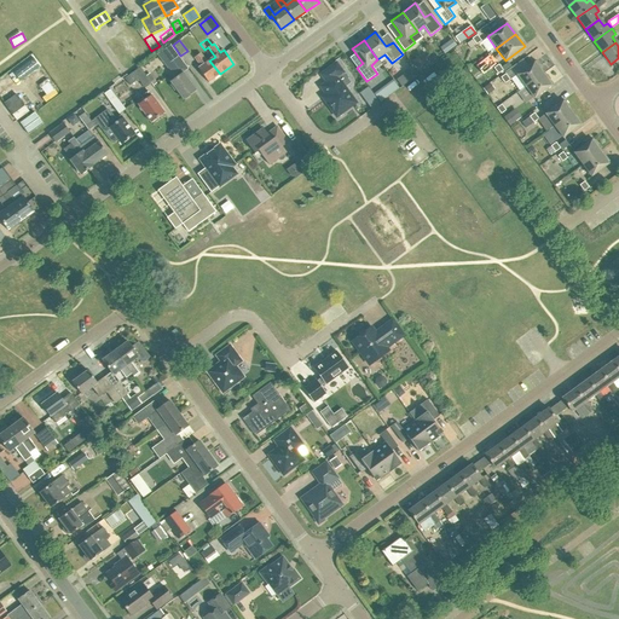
[(157,55),(175,79),(171,82),(183,99),(185,98),(185,99),(190,97),(189,96),(195,91),(183,74),(189,69),(171,45),(157,55)]
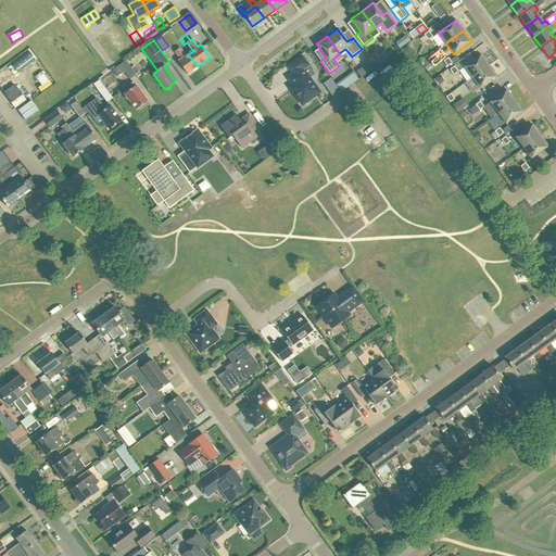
[(198,66),(188,54),(186,57),(180,48),(175,52),(180,60),(178,62),(187,74),(198,66)]
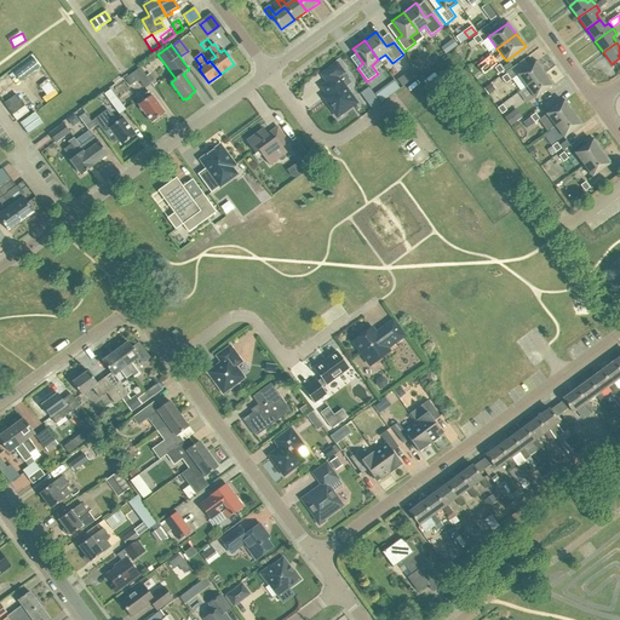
[(420,75),(431,68),(425,58),(422,62),(414,67),(420,75)]
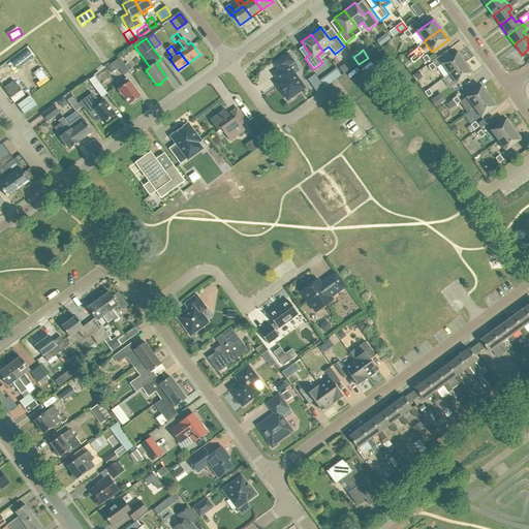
[(448,74),(465,63),(458,53),(441,65),(448,74)]
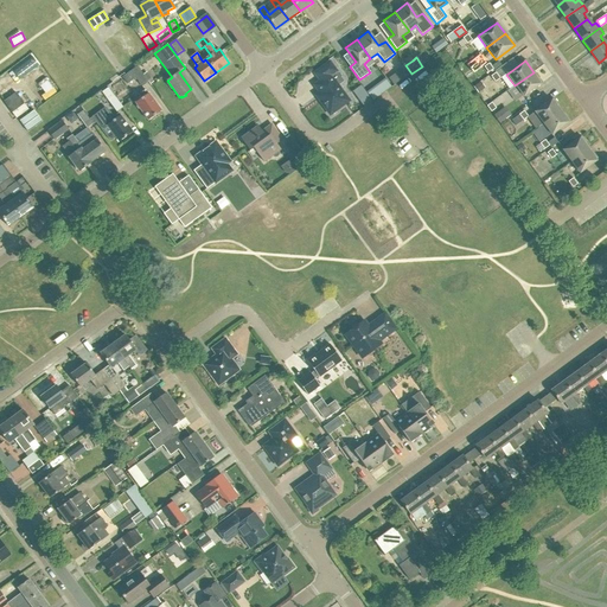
[(343,82),(334,70),(328,63),(314,74),(319,81),(314,85),(320,93),(315,96),(328,115),(349,101),(337,87),(343,82)]
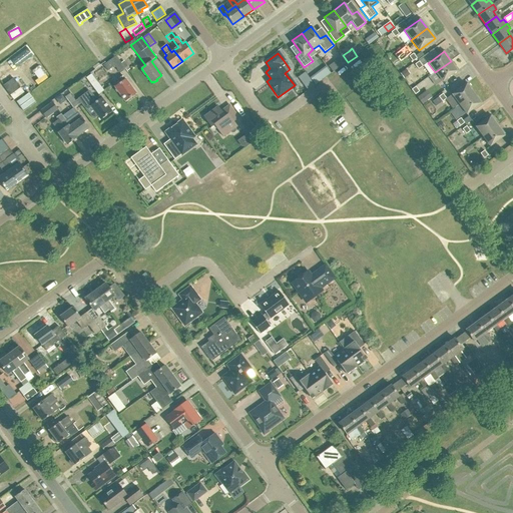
[(116,57),(103,66),(107,72),(114,66),(120,74),(125,70),(121,63),(116,57)]
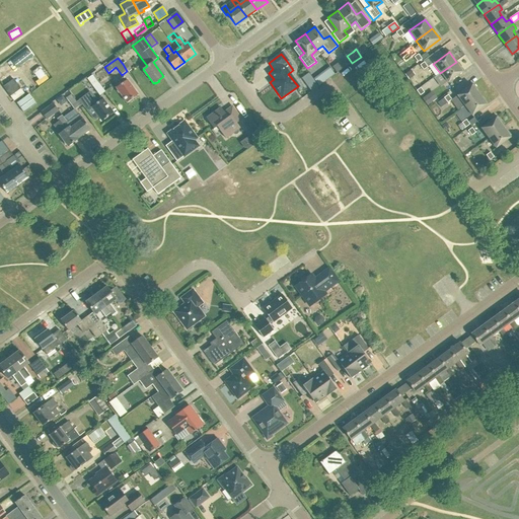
[(463,71),(456,62),(440,73),(447,83),(463,71)]
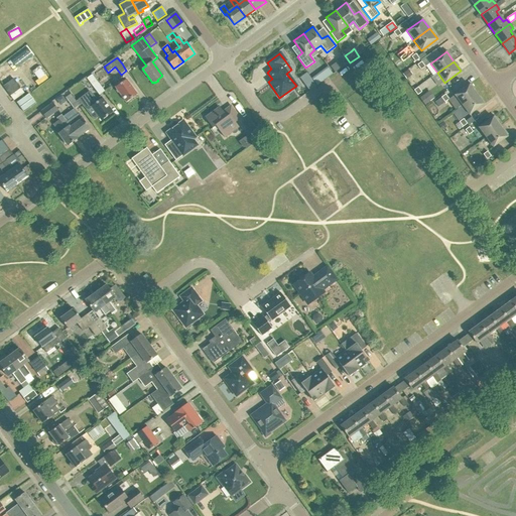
[(126,71),(128,72),(131,70),(125,62),(122,63),(126,71)]
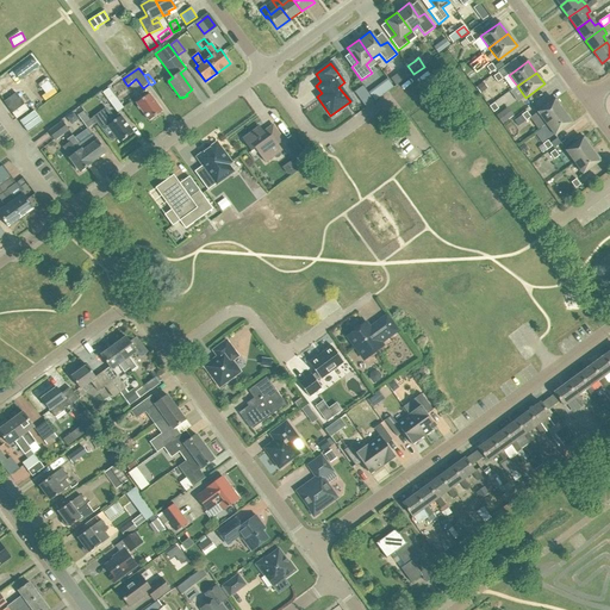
[(48,95),(55,91),(48,81),(41,86),(48,95)]
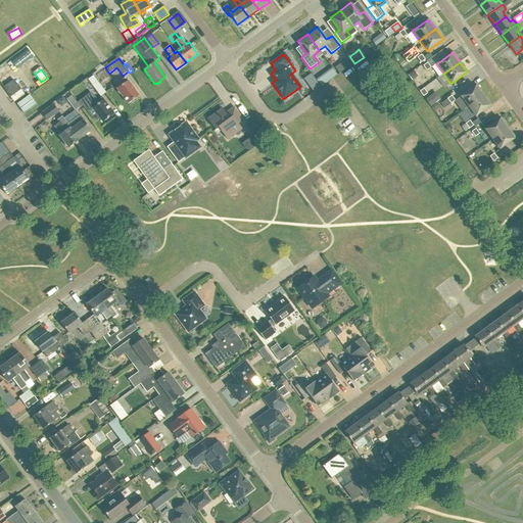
[(412,81),(418,76),(414,70),(408,76),(412,81)]
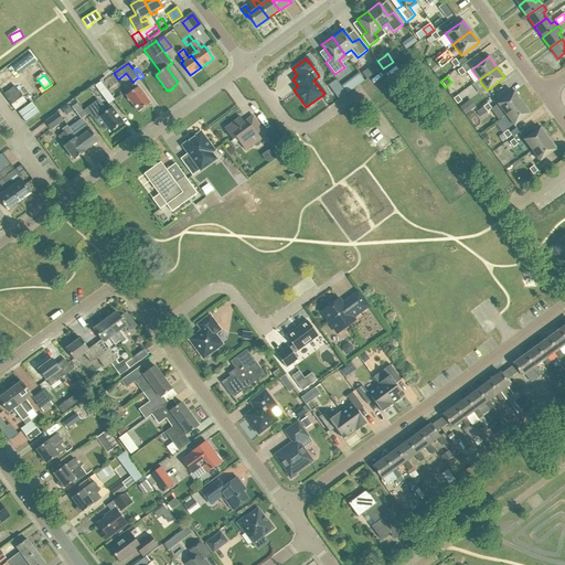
[(115,100),(112,96),(108,92),(100,82),(95,86),(109,105),(115,100)]
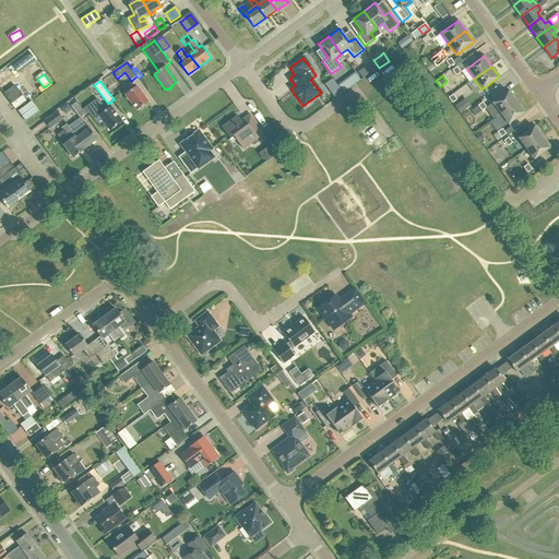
[(349,88),(344,82),(339,86),(343,93),(349,88)]
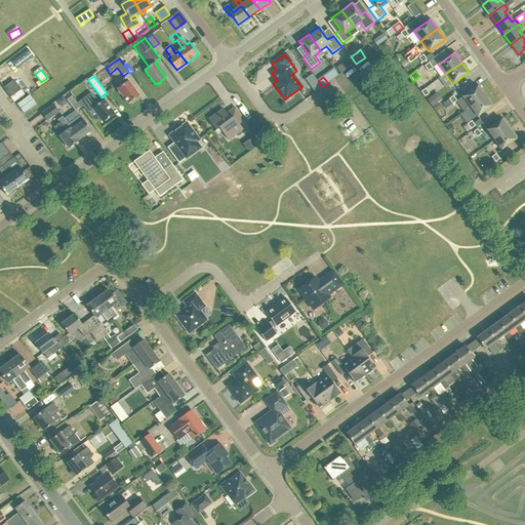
[(127,105),(138,96),(125,78),(119,82),(122,85),(117,89),(118,91),(118,93),(119,95),(121,95),(127,105)]
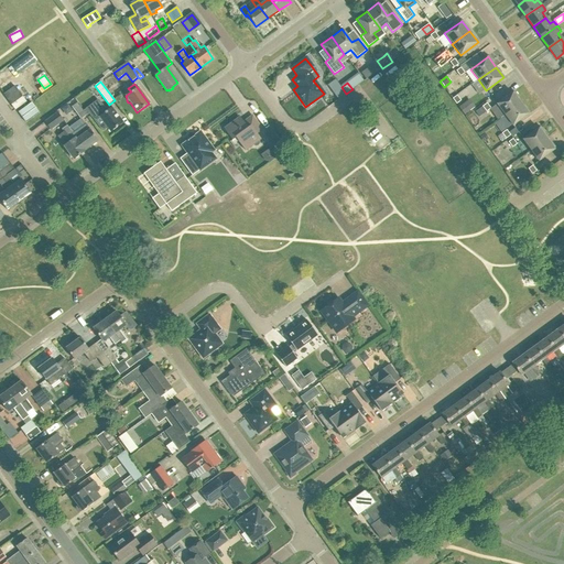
[(14,109),(28,101),(17,85),(4,93),(14,109)]
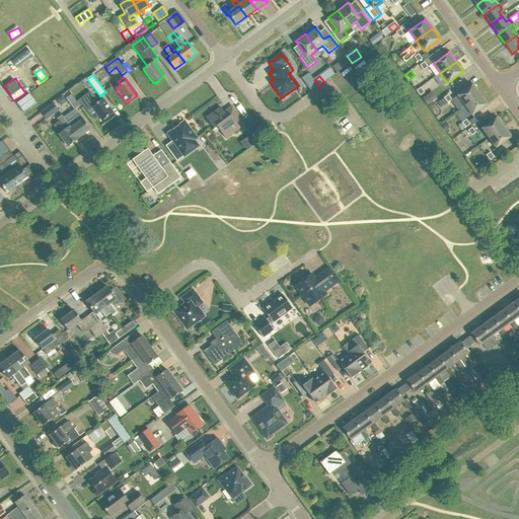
[(464,106),(480,94),(473,84),(457,96),(464,106)]
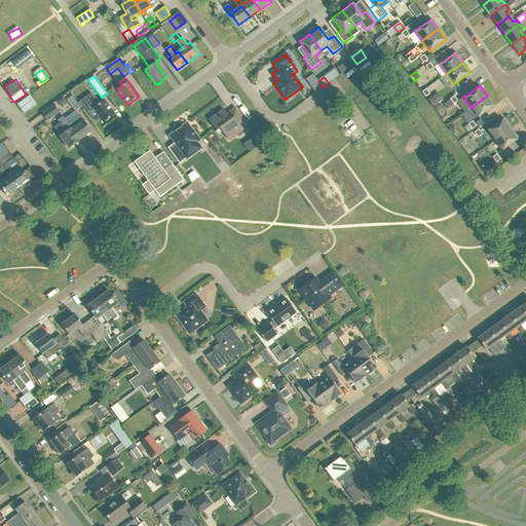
[(17,104),(25,113),(37,104),(30,95),(17,104)]
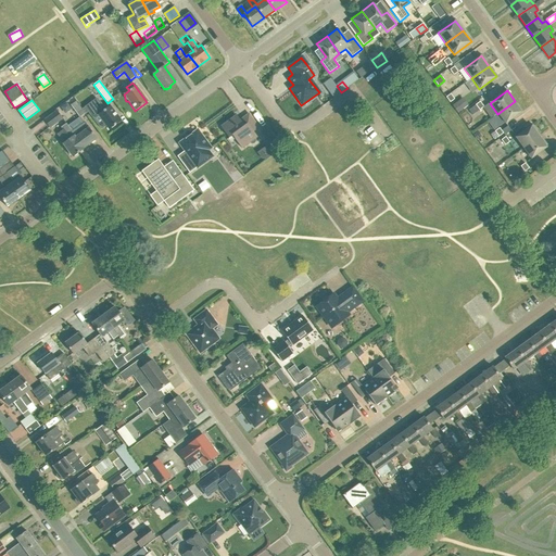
[(85,114),(81,110),(85,108),(79,100),(77,102),(76,101),(71,105),(79,118),(85,114)]
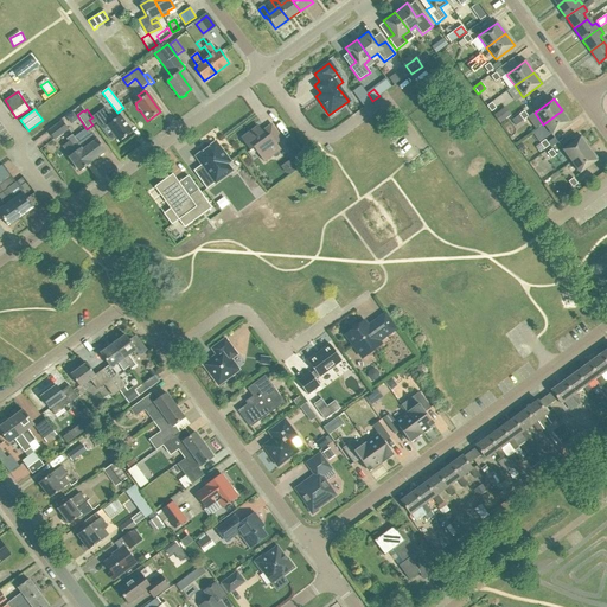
[(508,119),(502,110),(493,116),(500,125),(508,119)]
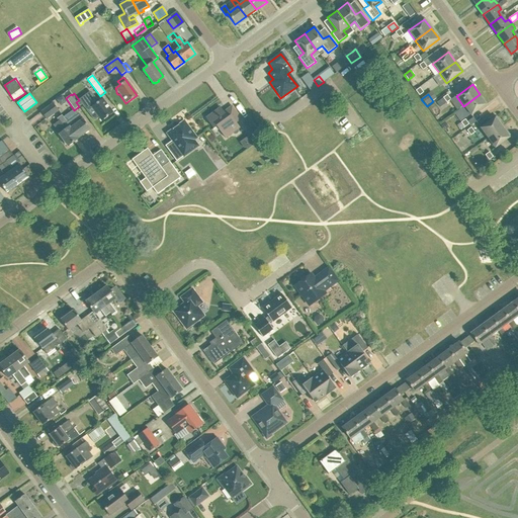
[(487,104),(480,94),(463,106),(470,115),(487,104)]
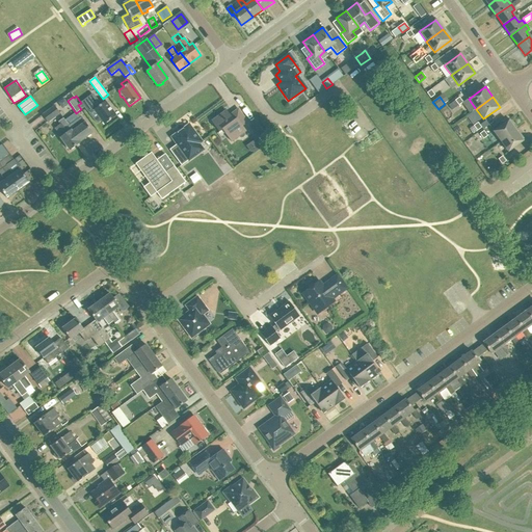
[(115,115),(104,100),(99,103),(97,100),(85,109),(97,125),(102,122),(104,124),(115,115)]
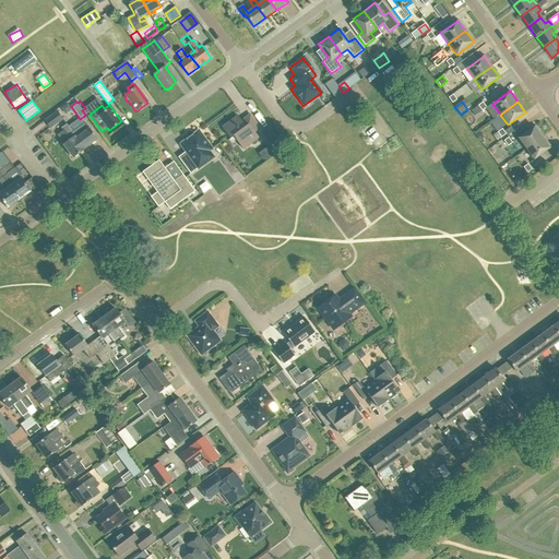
[(63,120),(57,111),(44,121),(50,130),(63,120)]
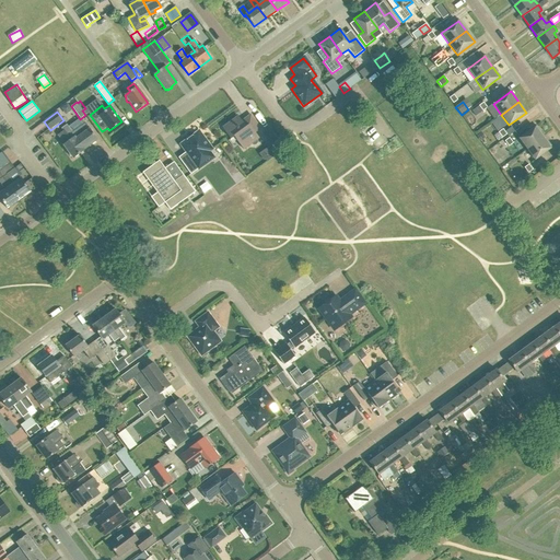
[(246,127),(238,116),(222,128),(231,139),(234,137),(243,150),(251,144),(253,146),(254,146),(256,146),(257,144),(258,143),(258,141),(257,140),(259,138),(255,133),(260,129),(251,115),(245,119),(248,125),(246,127)]
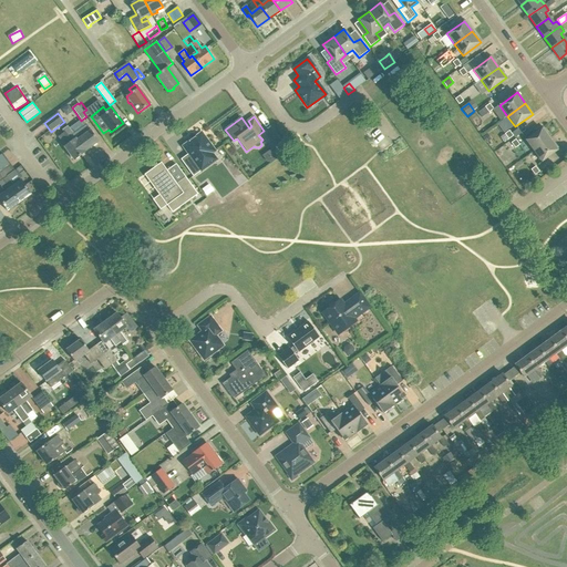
[(95,144),(99,142),(85,125),(73,134),(85,151),(89,148),(91,148),(95,145),(95,144)]
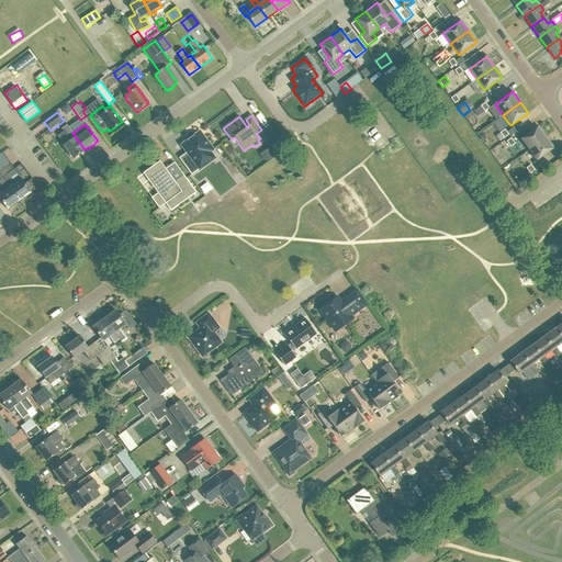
[(85,149),(72,133),(67,125),(62,128),(63,132),(58,135),(65,145),(63,146),(67,152),(67,153),(69,157),(71,157),(72,159),(85,152),(83,150),(85,149)]
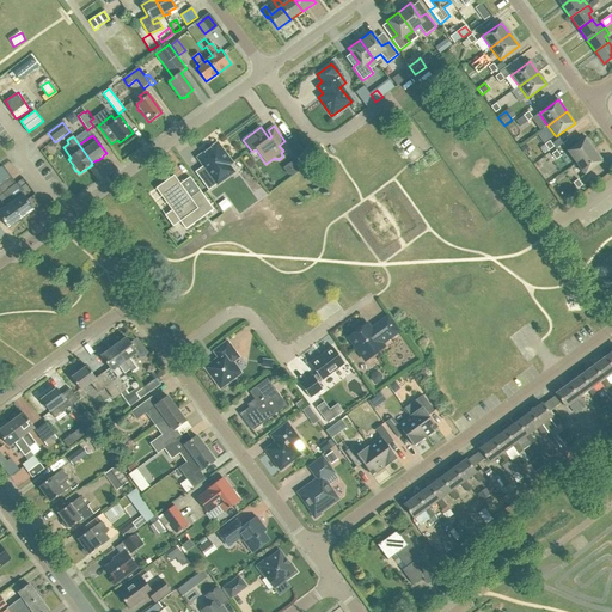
[(575,164),(594,150),(586,138),(567,152),(575,164)]
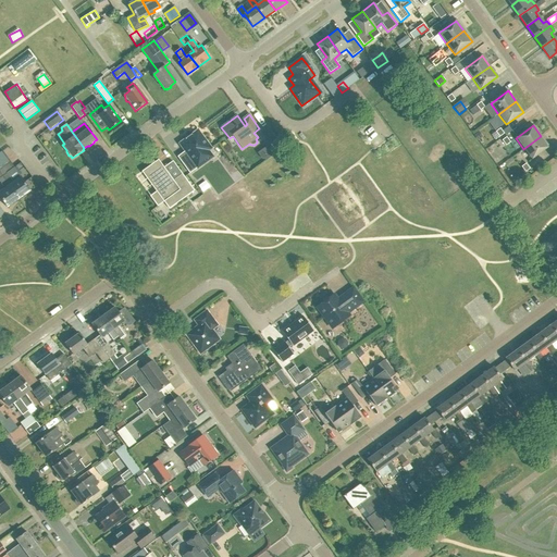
[(198,132),(180,145),(184,152),(177,157),(189,174),(213,157),(209,150),(210,149),(198,132)]
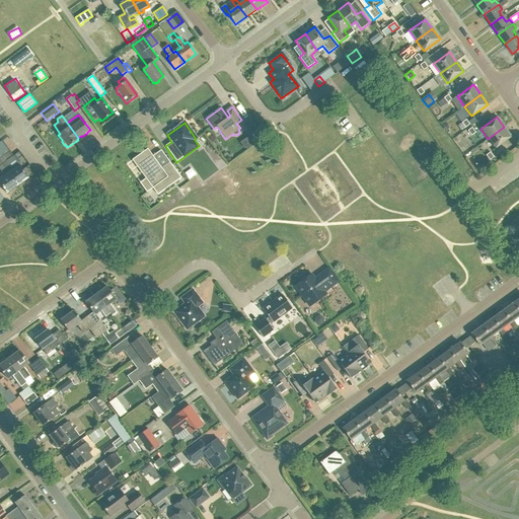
[(495,148),(511,137),(504,127),(488,139),(495,148)]
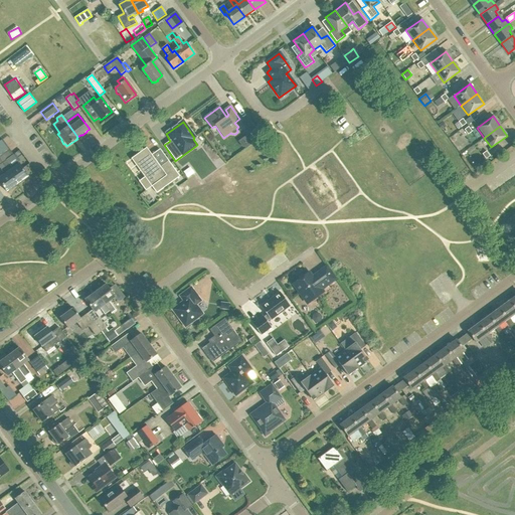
[(258,130),(252,134),(255,138),(261,134),(258,130)]
